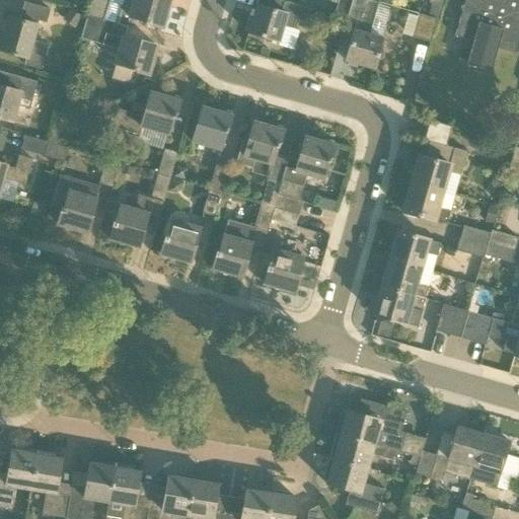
[(138,25),(140,19),(146,21),(146,23),(162,28),(169,0),(91,0),(87,16),(112,23),(112,22),(103,20),(108,0),(124,0),(121,14),(130,17),(128,22),(138,25)]
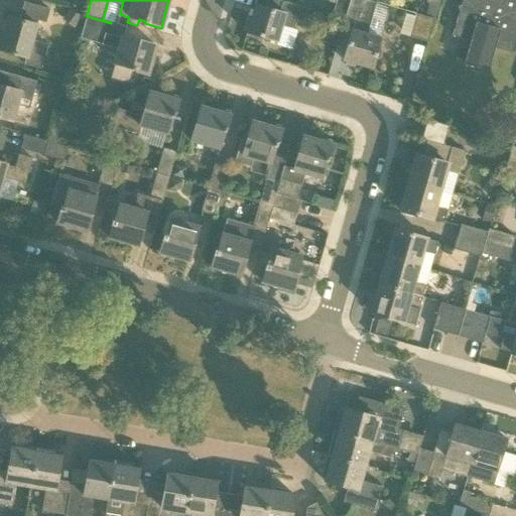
[(345,20),(350,0),(337,0),(333,16),(345,20)]
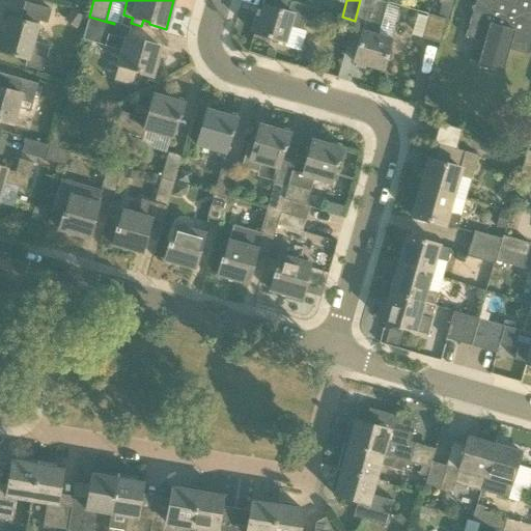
[(382,71),(391,39),(378,35),(388,3),(378,0),(360,0),(355,21),(364,24),(354,62),(382,71)]
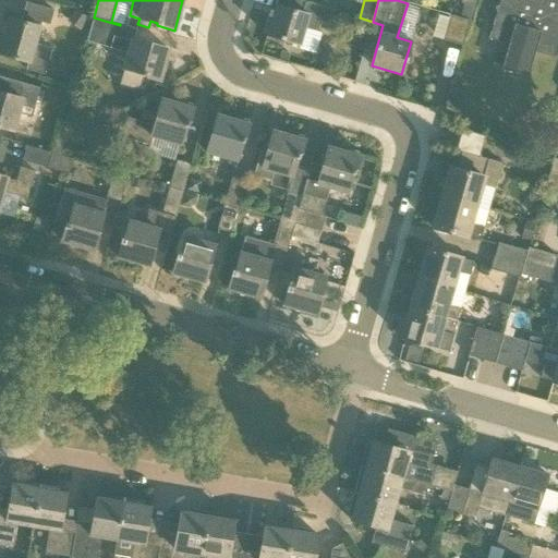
[(557,0),(499,0),(489,39),(508,45),(501,70),(528,77),(535,52),(554,58),(557,43),(557,0)]
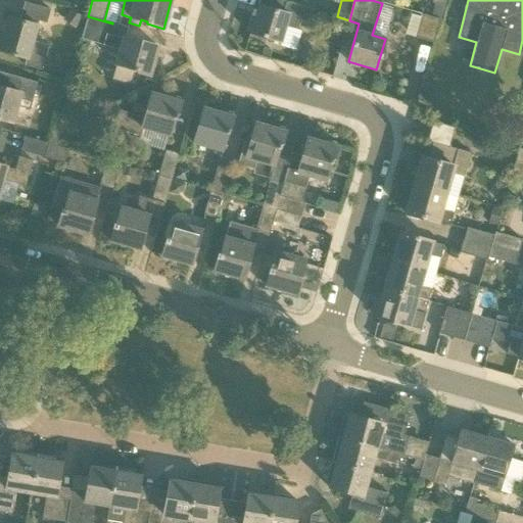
[(46,24),(50,9),(25,2),(19,20),(8,17),(0,46),(0,50),(28,58),(26,65),(42,69),(48,46),(33,41),(38,21),(46,24)]
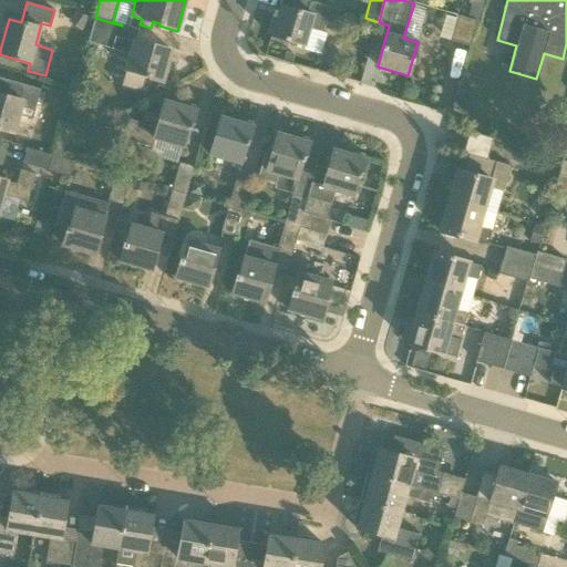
[(320,30),(322,21),(332,24),(337,10),(310,2),(307,13),(280,6),(271,37),(305,45),(310,27),(320,30)]
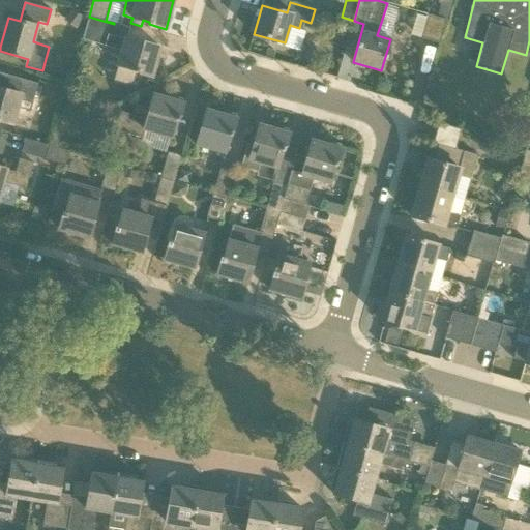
[(440,43),(446,20),(427,15),(419,37),(440,43)]
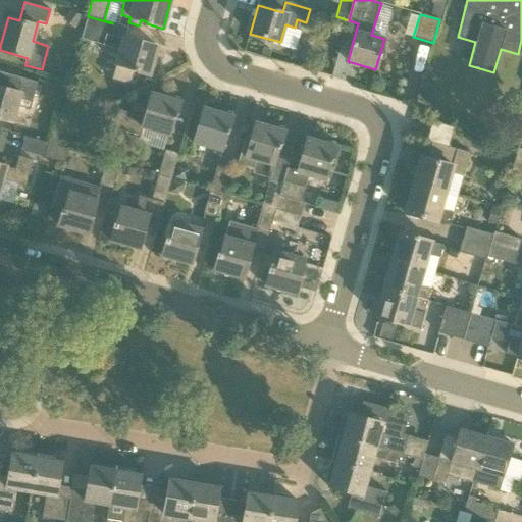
[(127,27),(112,22),(112,23),(88,16),(85,29),(109,36),(123,40),(124,37),(127,27)]
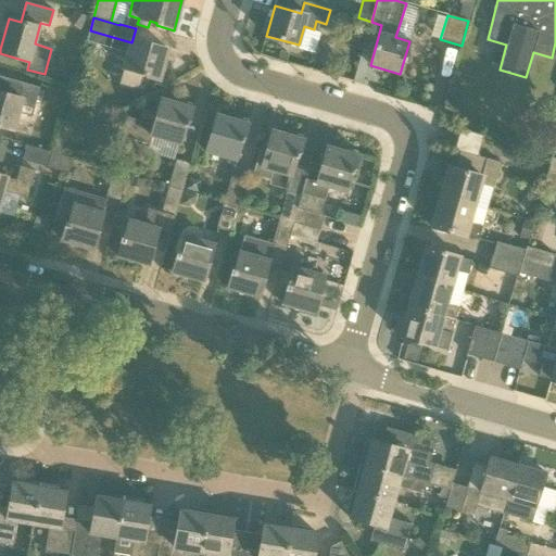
[(125,68),(121,85),(139,90),(142,76),(159,80),(167,49),(133,39),(131,42),(125,68)]
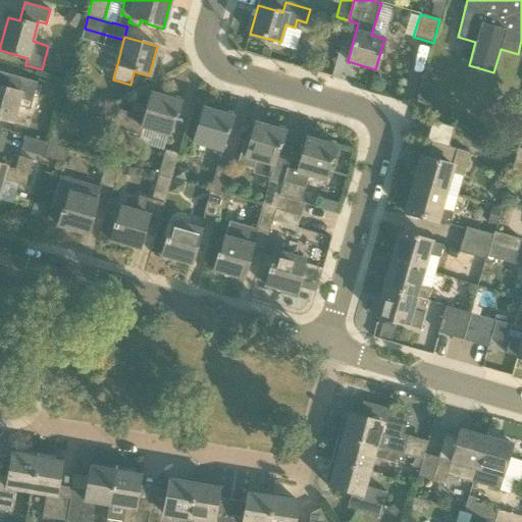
[(31,110),(38,83),(0,71),(0,118),(14,122),(18,106),(31,110)]
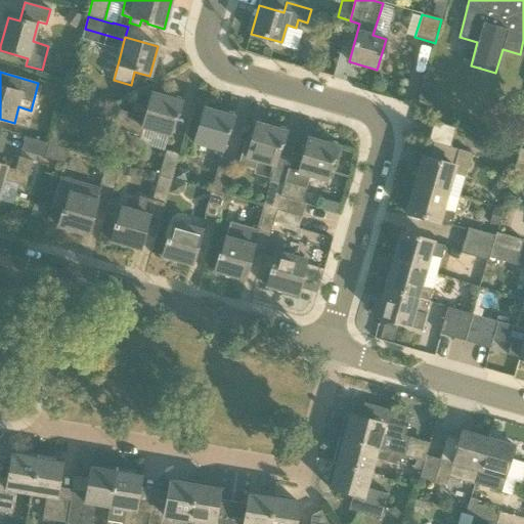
[(141,136),(143,128),(170,136),(174,119),(176,119),(181,102),(151,93),(145,118),(121,111),(116,128),(141,136)]
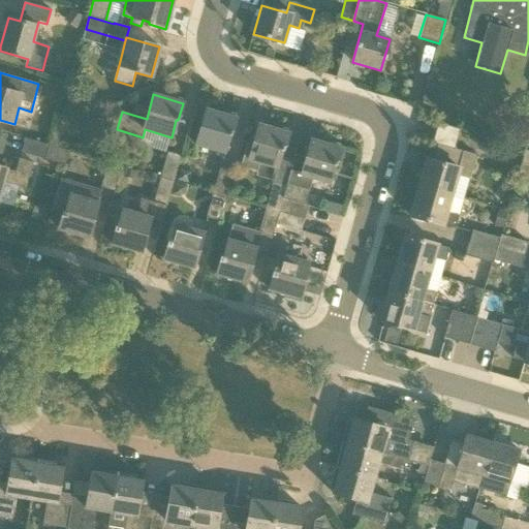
[(206,110),(196,145),(224,152),(228,135),(230,135),(236,118),(206,110)]
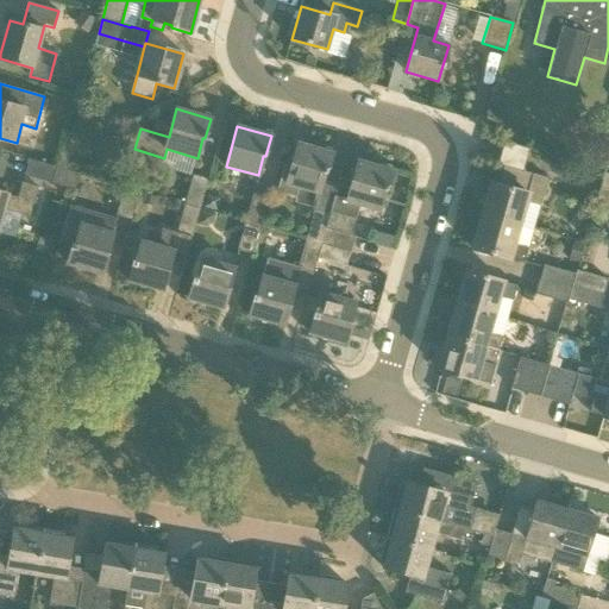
[(523,170),(529,149),(504,142),(497,163),(523,170)]
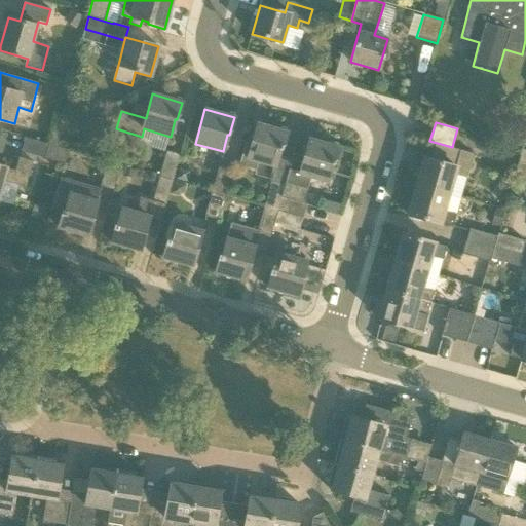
[(256,171),(259,161),(274,166),(279,149),(282,150),(287,133),(257,124),(252,144),(247,143),(239,165),(256,171)]
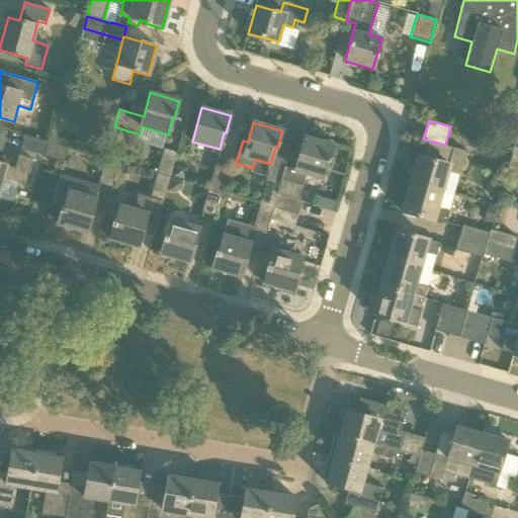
[(23,136),(19,149),(42,156),(46,143),(23,136)]
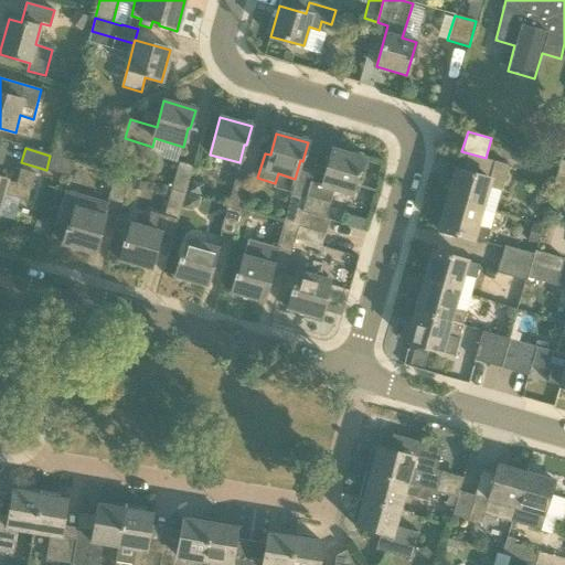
[(298,226),(324,234),(329,219),(326,217),(334,190),(351,195),(356,177),(359,177),(364,159),(332,149),(321,187),(310,183),(298,226)]
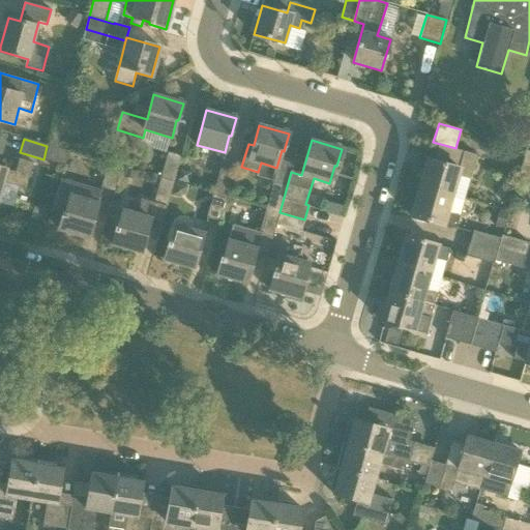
[(477,154),(455,148),(433,142),(433,143),(438,145),(434,160),(429,159),(420,187),(452,197),(459,175),(470,179),(477,154)]
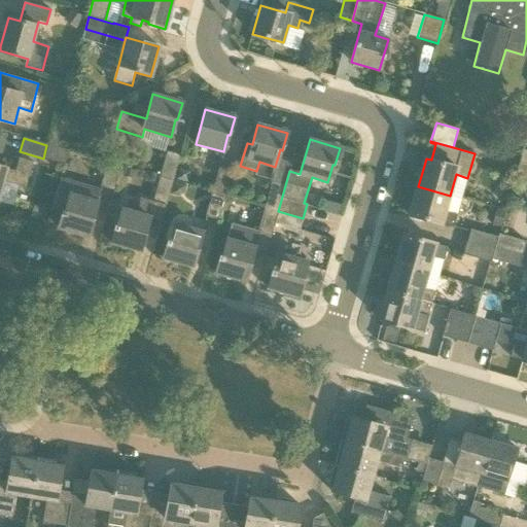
[(173,180),(181,154),(168,151),(161,177),(173,180)]
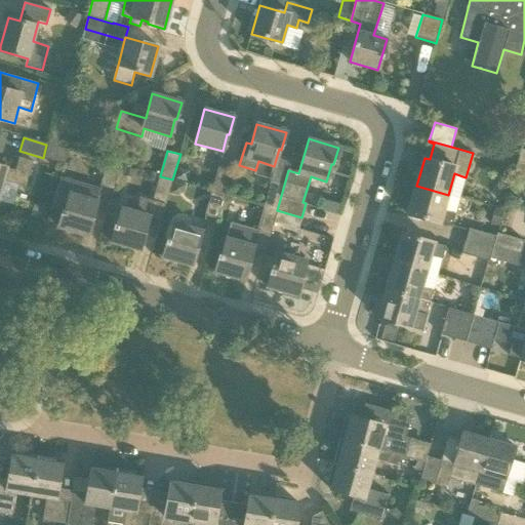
[(23,159),(19,171),(0,165),(0,189),(2,180),(26,187),(33,162),(23,159)]
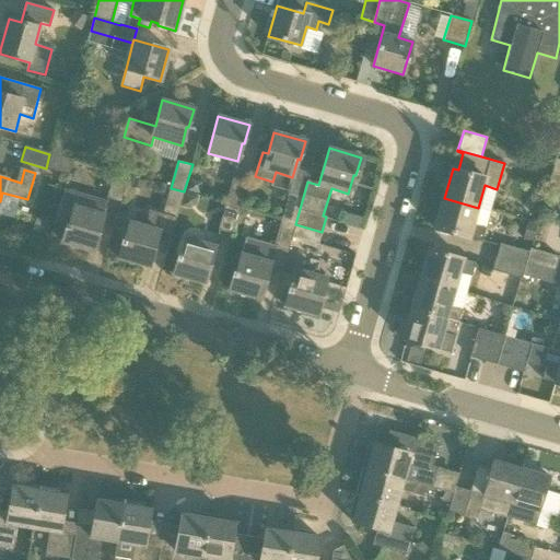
[(115,171),(107,198),(120,201),(128,175),(115,171)]
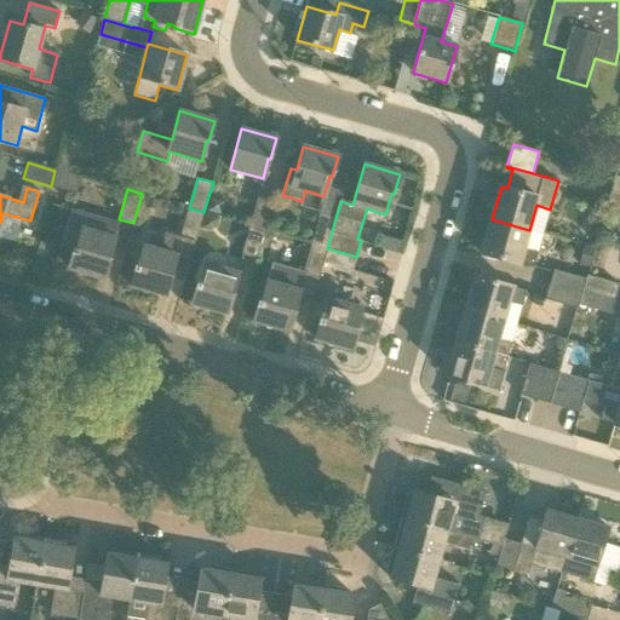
[(619,191),(613,190),(607,207),(619,211),(619,191)]
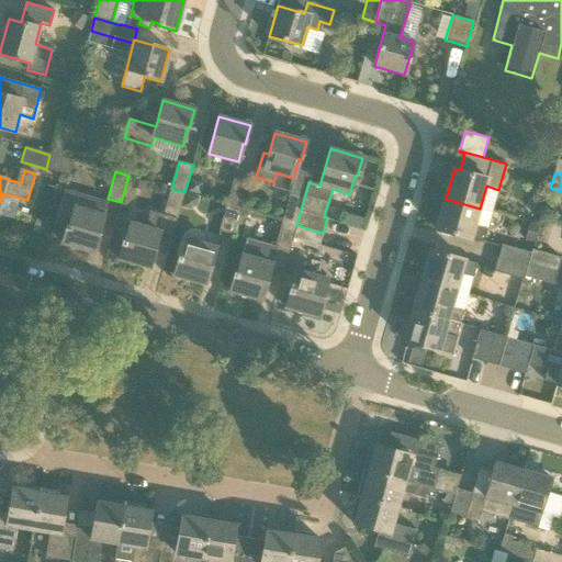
[(235,178),(227,205),(242,209),(249,181),(235,178)]
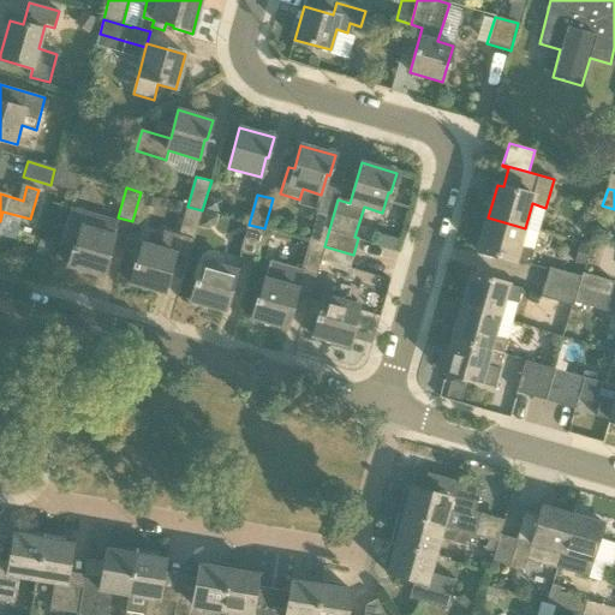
[(324,246),(338,199),(323,195),(310,242),(324,246)]
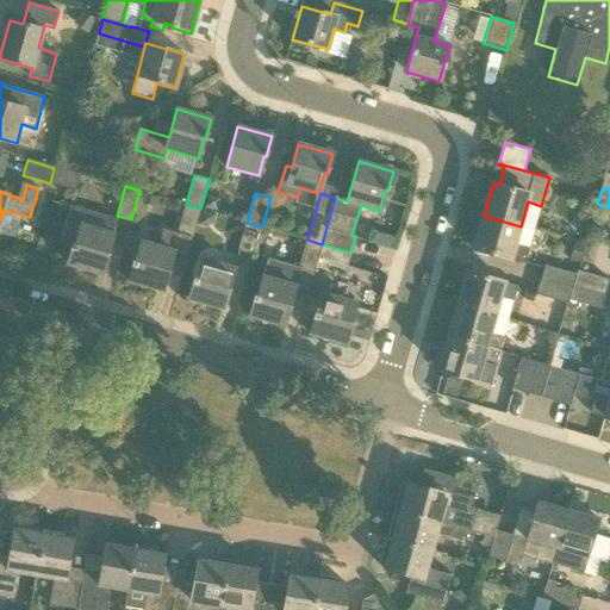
[(219,199),(207,195),(203,209),(216,212),(219,199)]
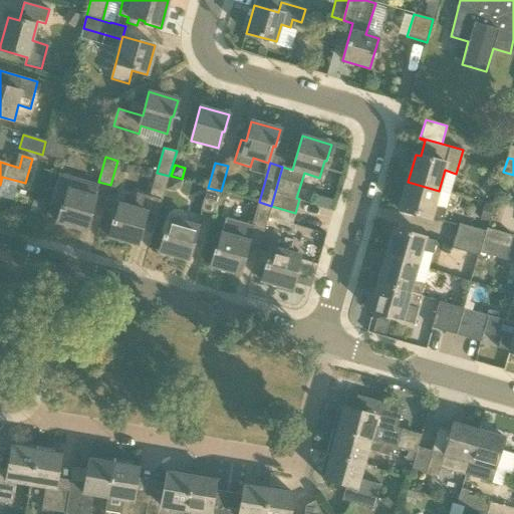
[(85,230),(98,185),(59,173),(50,204),(61,207),(56,222),(85,230)]
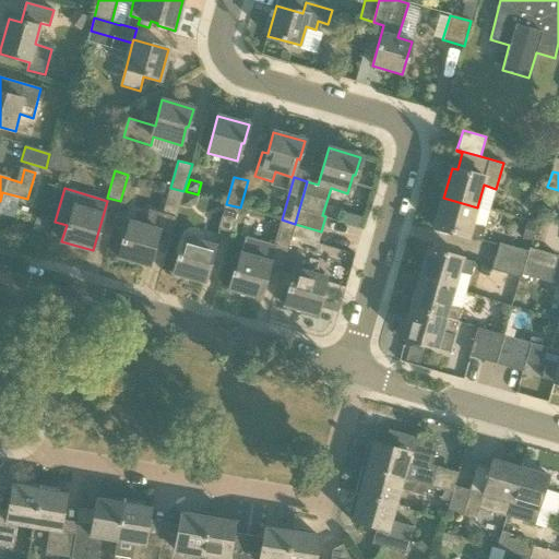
[(177,217),(183,191),(170,188),(163,213),(164,213),(177,217)]
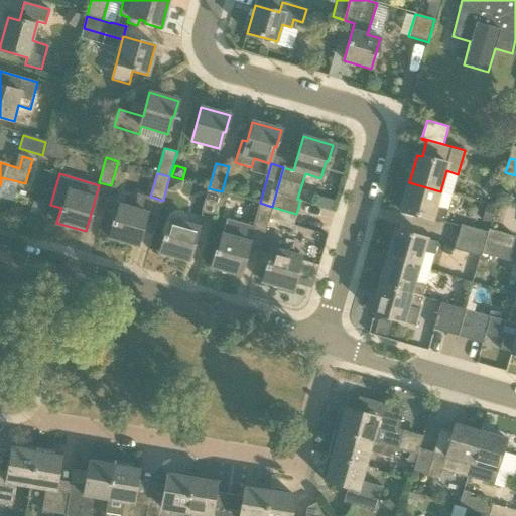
[(167,190),(173,192),(180,189),(182,181),(173,179),(170,178),(167,190)]
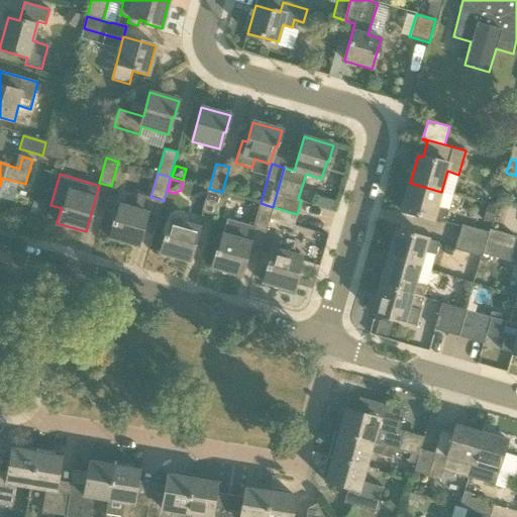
[(436,207),(441,192),(410,183),(402,211),(445,223),(448,210),(436,207)]
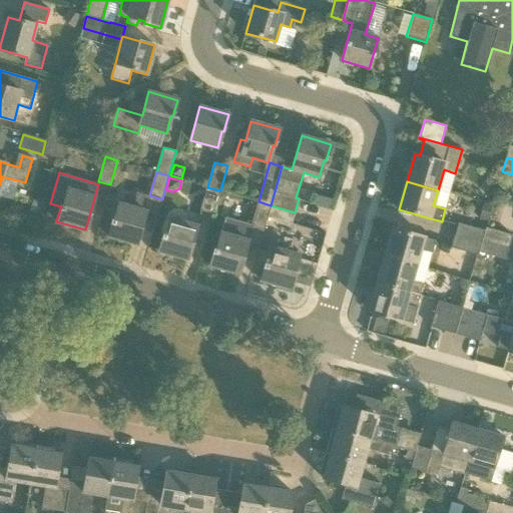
[(213,214),(220,190),(207,187),(200,210),(213,214)]
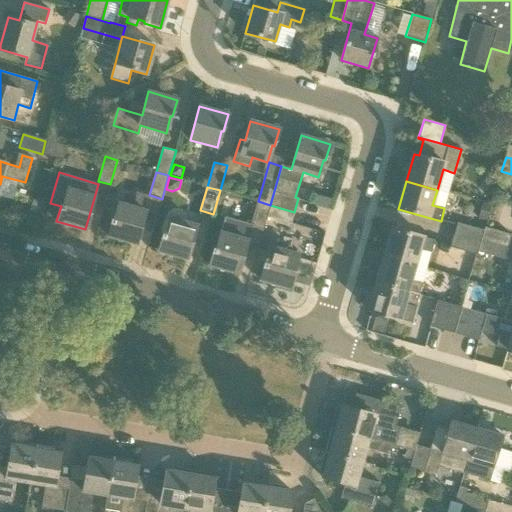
[(136,244),(150,195),(149,195),(137,192),(132,208),(119,204),(114,220),(112,219),(107,236),(136,244)]
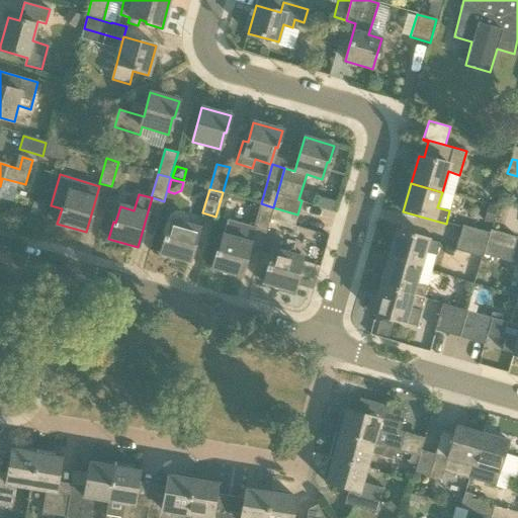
[(270,220),(273,207),(261,203),(255,227),(267,231),(270,220)]
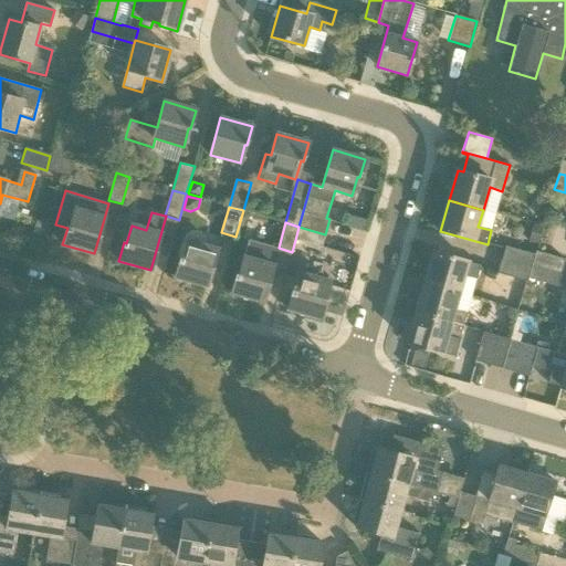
[(528,242),(537,244),(543,227),(534,224),(528,242)]
